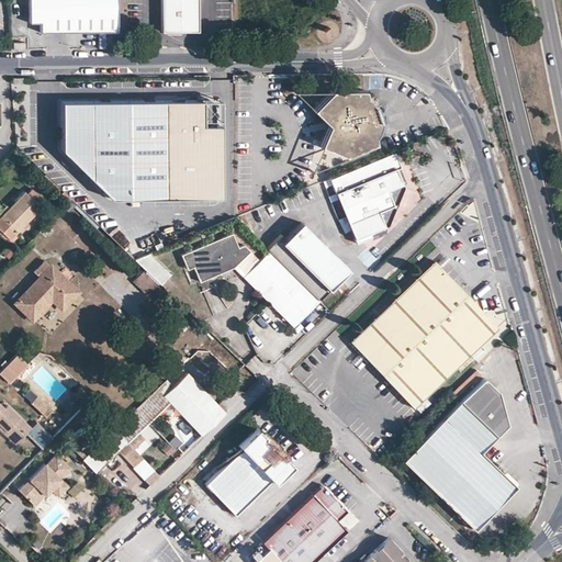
[(40,31),(117,30),(116,0),(29,0),(30,22),(40,22),(40,31)]
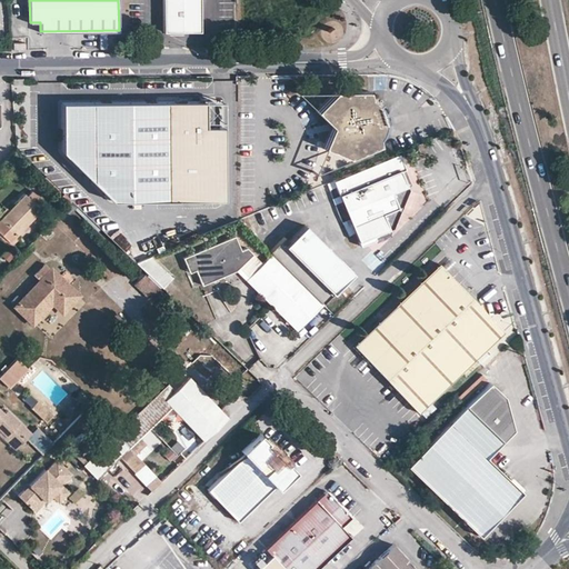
[(200,0),(163,0),(165,30),(201,29),(200,0)]
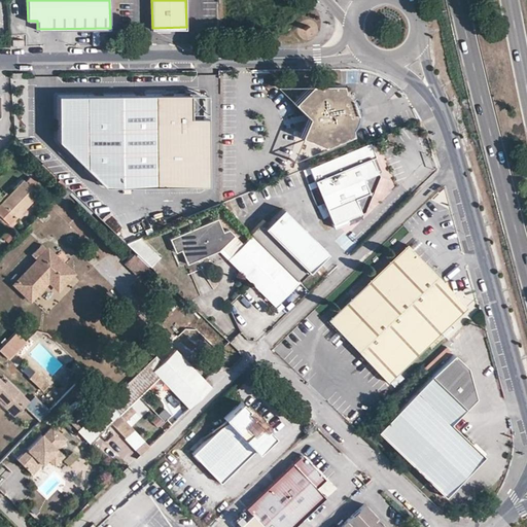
[(345,82),(313,82),(295,101),(310,116),(310,117),(310,119),(304,135),(325,147),(354,135),(353,130),(354,128),(356,126),(358,120),(359,115),(358,110),(357,104),(355,100),(352,96),(349,93),(347,91),(345,82)]
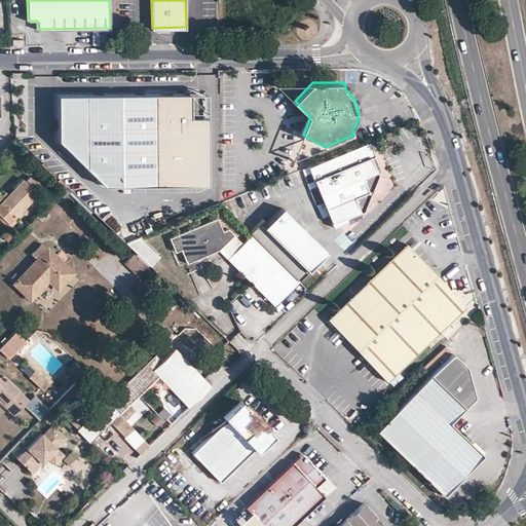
[(198,92),(125,94),(124,183),(209,182),(207,114),(199,114),(198,92)]
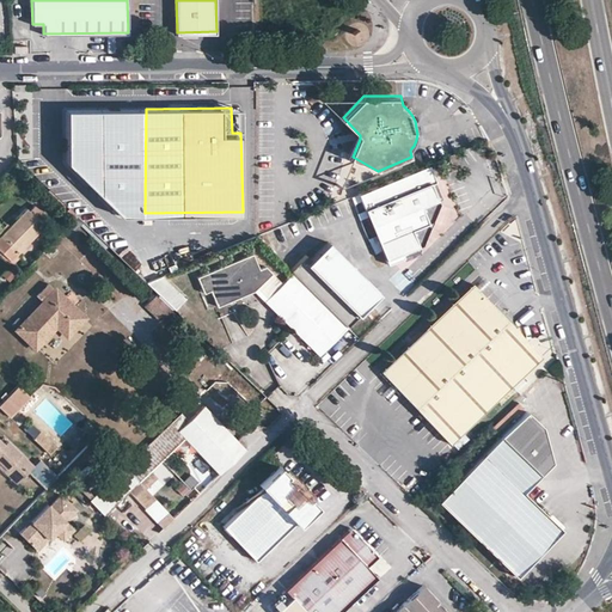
[(122,214),(145,213),(146,109),(68,111),(68,135),(48,136),(48,144),(122,214)]
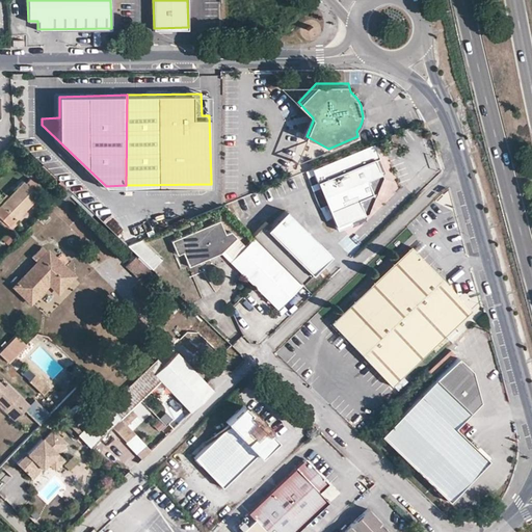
[(364,218),(383,174),(378,159),(379,159),(373,144),(312,169),(337,231),(351,224),(350,223),(364,218)]
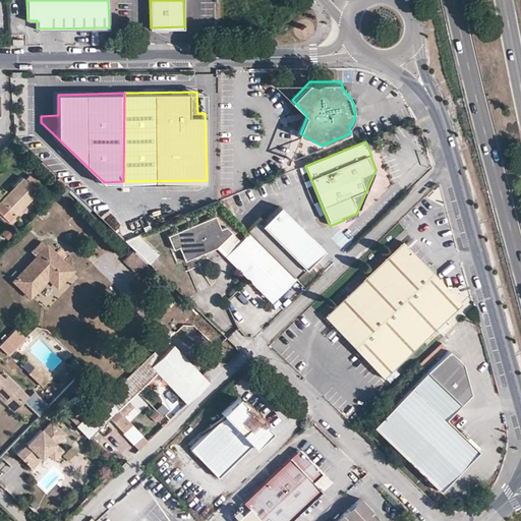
[(20,178),(0,198),(0,200),(12,214),(19,207),(35,191),(20,178)]
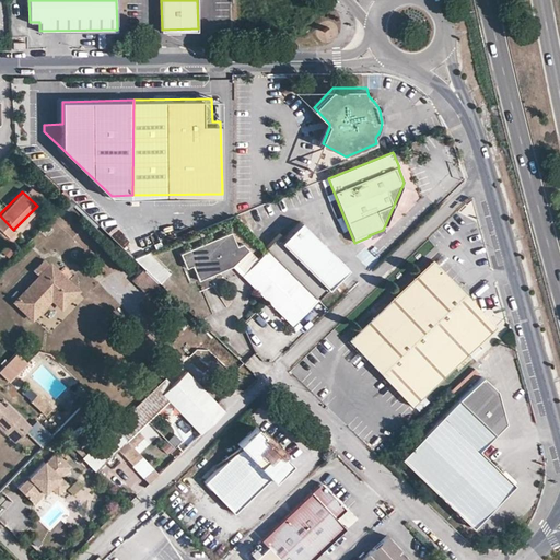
[(37,206),(21,222),(26,228),(43,211),(37,206)]
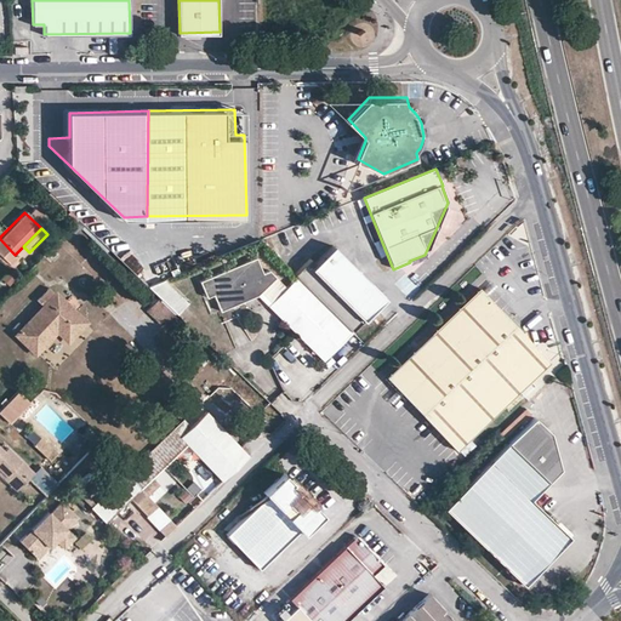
[(387,298),(331,243),(313,261),(308,256),(292,271),(298,277),(353,332),(387,298)]
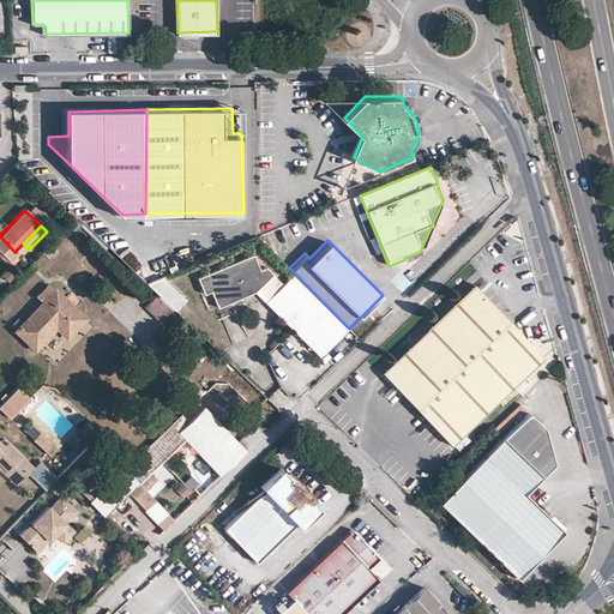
[(252,254),(196,277),(203,293),(209,290),(216,307),(254,290),(272,275),(266,268),(259,270),(252,254)]
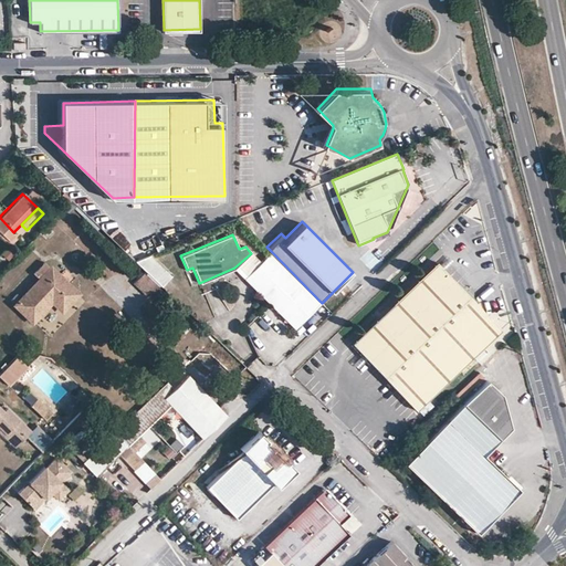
[(0,251),(0,253),(7,260),(13,253),(6,245),(0,251)]
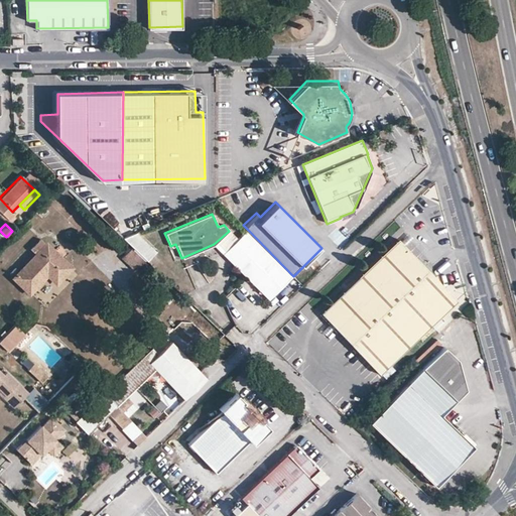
[(133,228),(124,238),(131,245),(121,256),(136,270),(156,249),(133,228)]
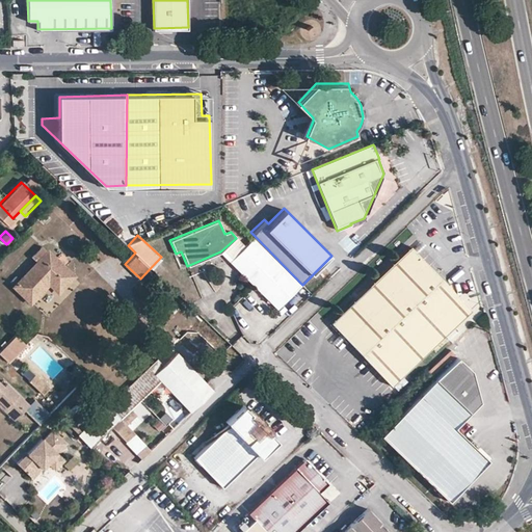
[(302,285),(256,237),(245,246),(231,261),(277,309),(302,285)]
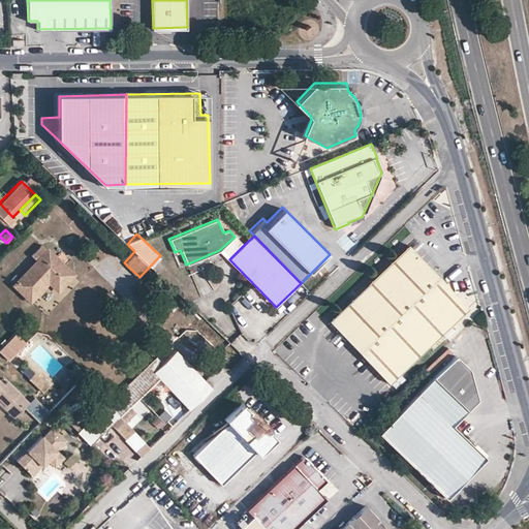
[(235,237),(219,250),(229,259),(244,245),(235,237)]
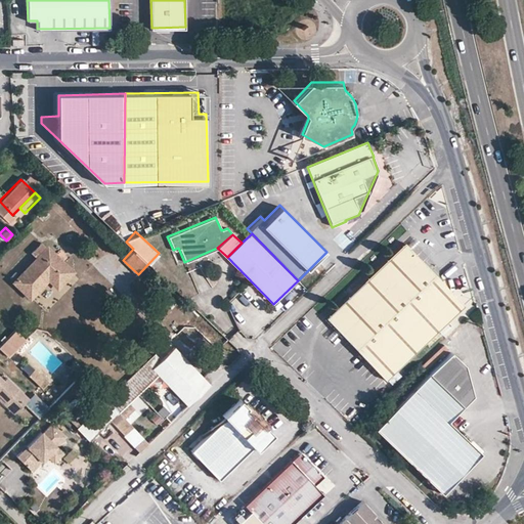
[(326,317),(386,378),(462,306),(449,293),(432,274),(404,245),(326,317)]
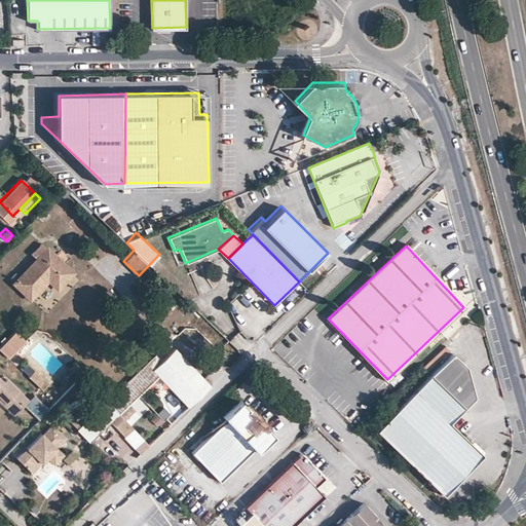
[(46,249),(14,283),(29,297),(47,278),(58,288),(71,273),(46,249)]
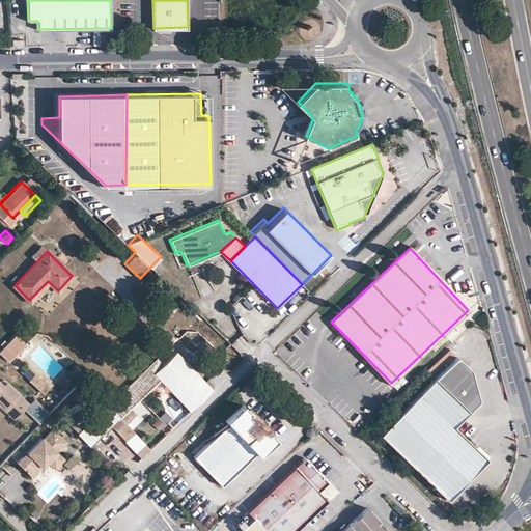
[(26,343),(16,334),(0,351),(0,352),(9,361),(26,343)]
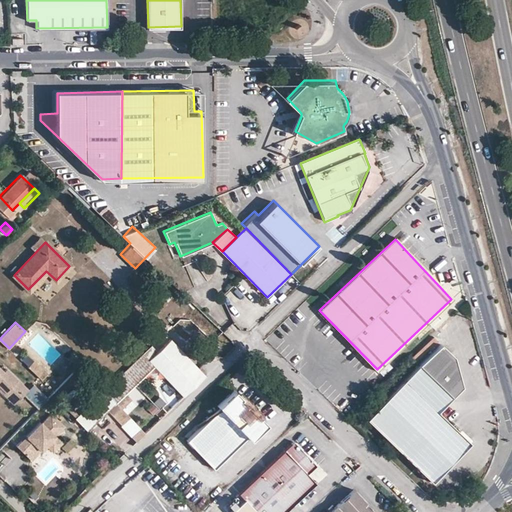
[(156,350),(148,358),(183,395),(204,374),(170,338),(156,350)]
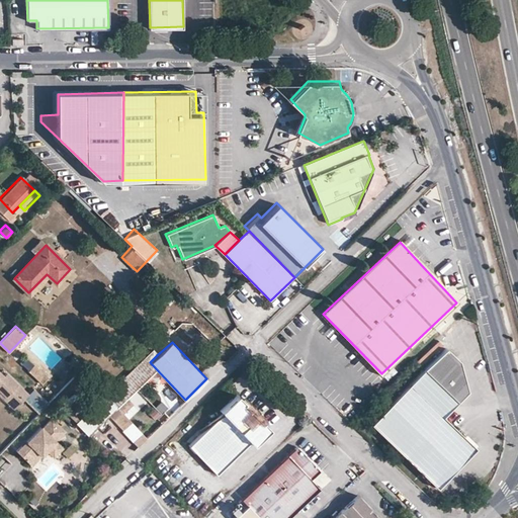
[(372,425),(438,488),(479,448),(463,434),(444,416),(468,391),(459,360),(446,347),(425,370),(372,425)]
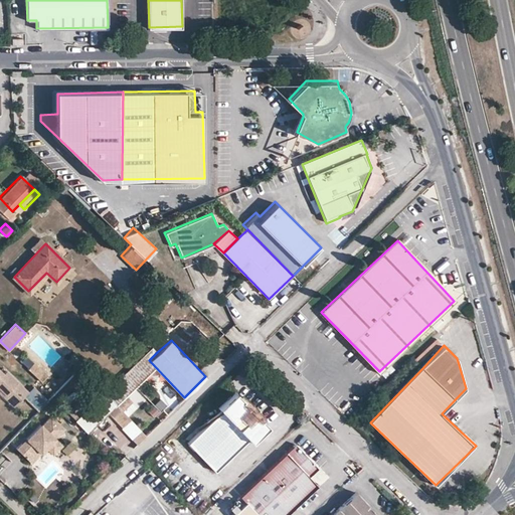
[(152,346),(143,354),(149,360),(157,352),(152,346)]
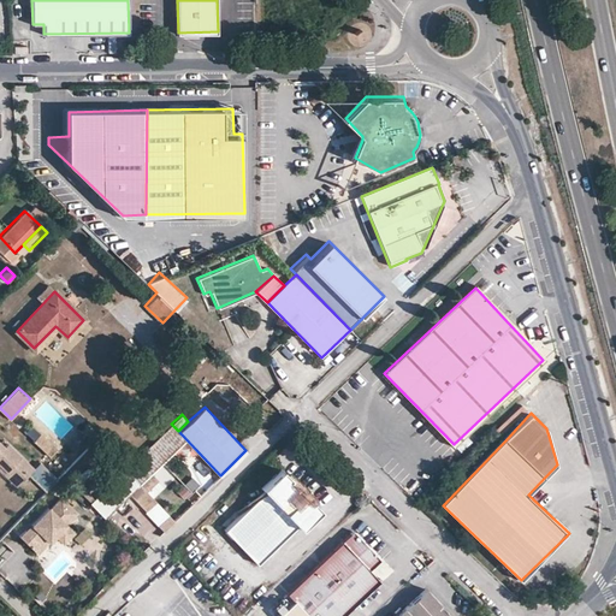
[(128,492),(160,527),(163,529),(173,520),(171,517),(138,483),(185,438),(178,431),(171,424),(171,422),(125,468),(90,502),(104,515),(128,492)]
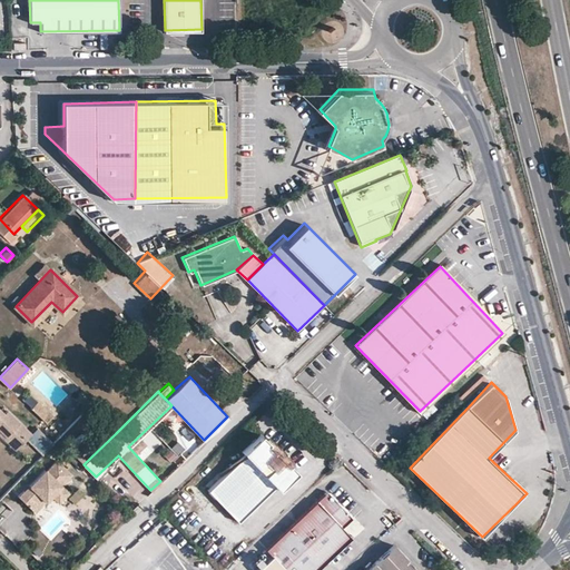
[(37,399),(30,406),(46,421),(53,413),(37,399)]
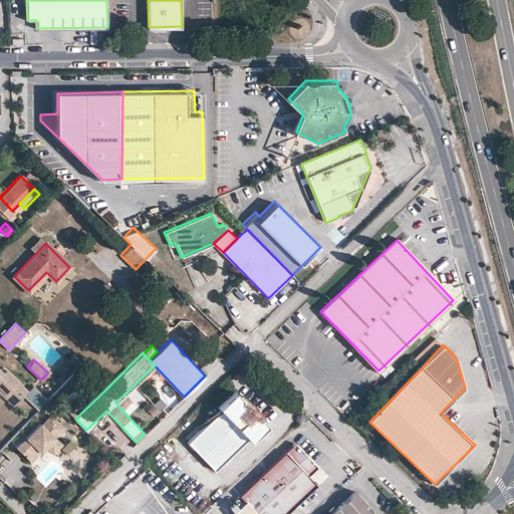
[(0,389),(4,393),(3,395),(13,405),(27,391),(6,369),(3,372),(0,369),(0,389)]
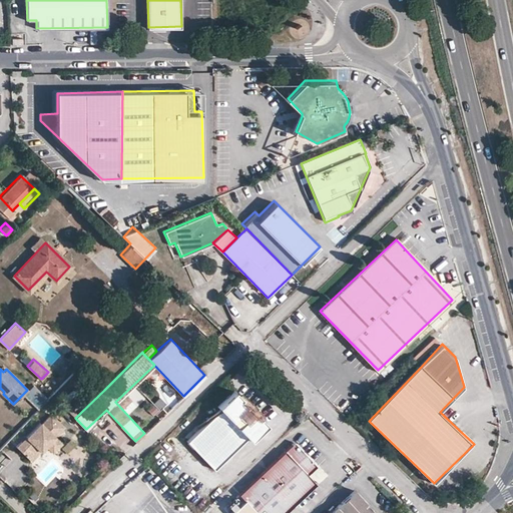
[(186,441),(213,469),(247,437),(248,439),(265,424),(258,417),(253,412),(250,414),(242,406),(244,403),(239,399),(232,392),(217,406),(219,409),(186,441)]
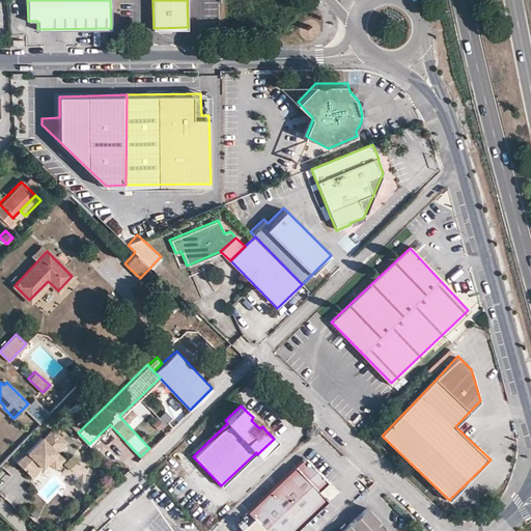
[(262,426),(267,431),(272,427),(253,408),(248,413),(253,417),(251,420),(259,428),(262,426)]
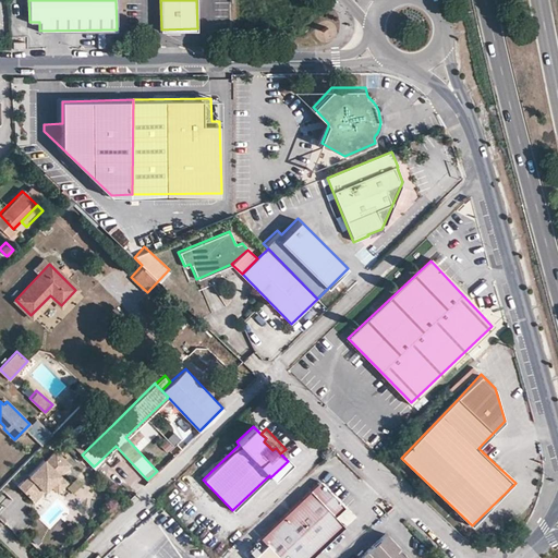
[(174,432),(159,444),(166,451),(181,440),(174,432)]
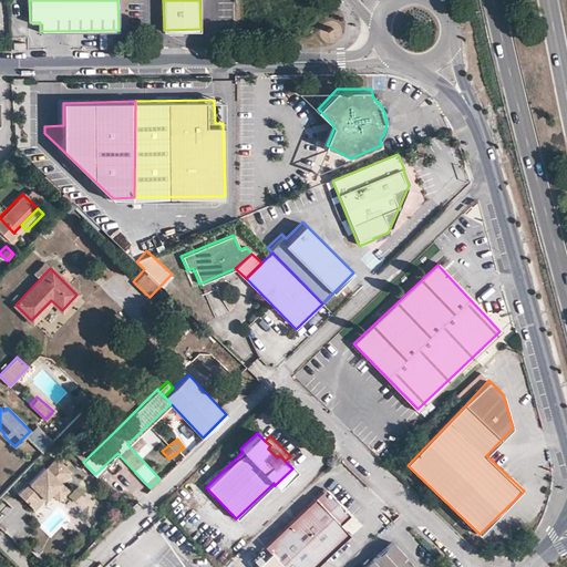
[(63,476),(73,465),(59,452),(49,463),(47,461),(21,488),(37,504),(53,486),(61,494),(71,484),(63,476)]
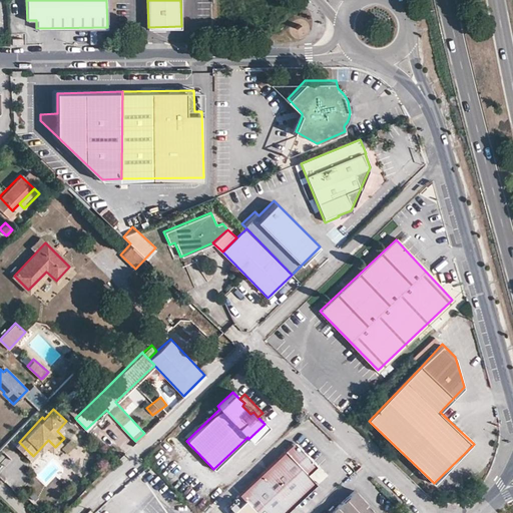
[(238,493),(257,512),(286,512),(318,483),(309,473),(318,466),(295,442),(238,493)]
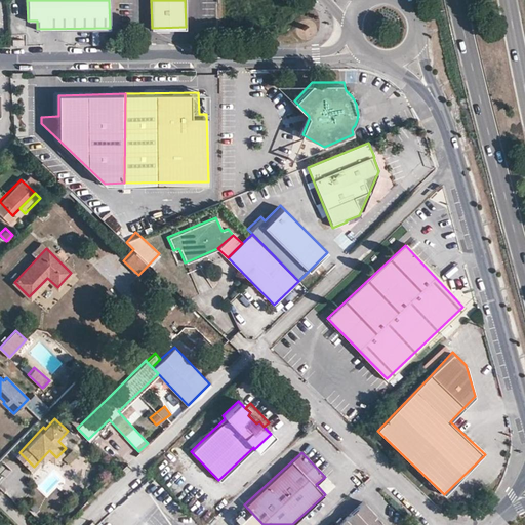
[(360,524),(373,513),(363,501),(345,519),(350,524),(360,524)]
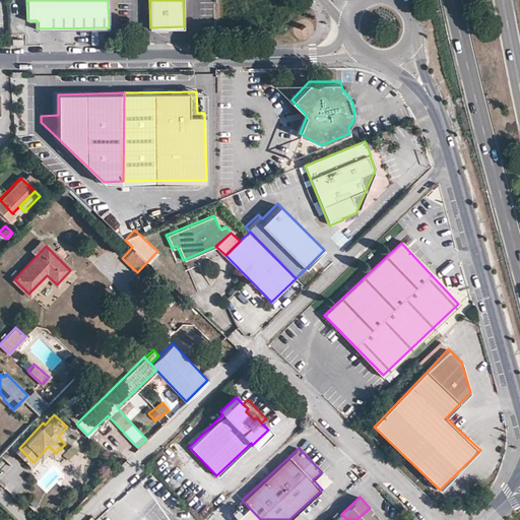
[(379,519),(381,519),(370,508),(356,519),(379,519)]
